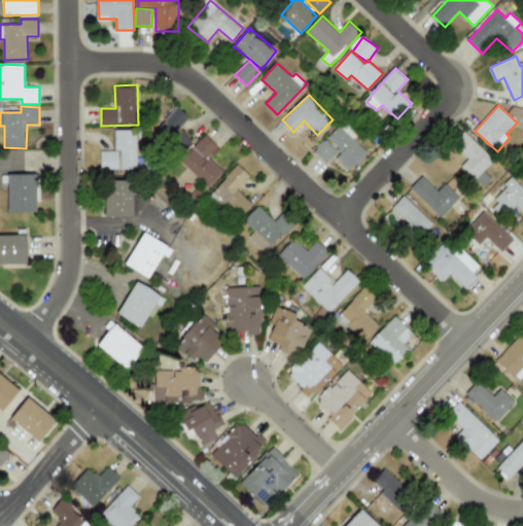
[(183,151),(194,141),(180,128),(189,117),(178,106),(158,128),(183,151)]
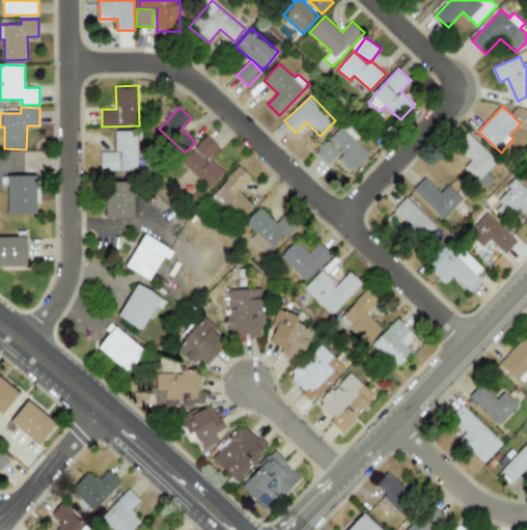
[(353,172),(371,154),(343,127),(331,139),(345,152),(339,159),(353,172)]
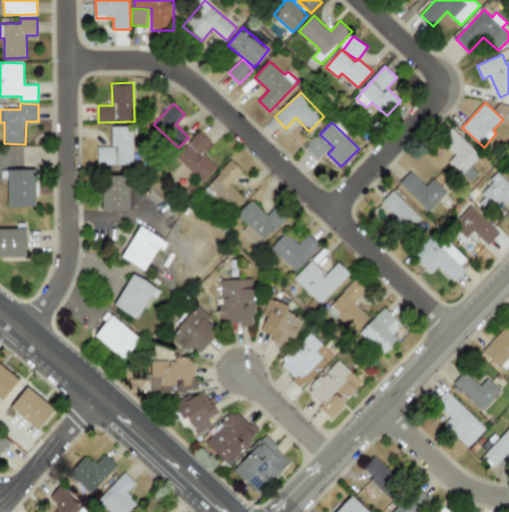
[(99,146),(99,164),(135,164),(134,126),(112,126),(113,146),(99,146)]
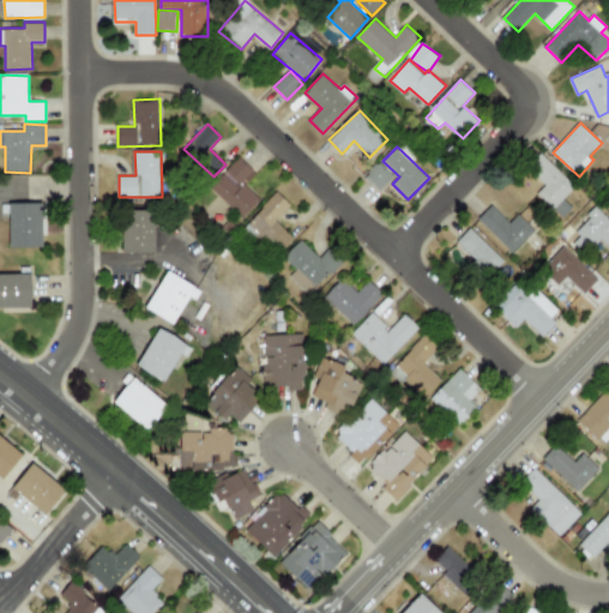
[(564,217),(573,208),(565,199),(577,186),(542,154),(529,168),(547,184),(538,193),(564,217)]
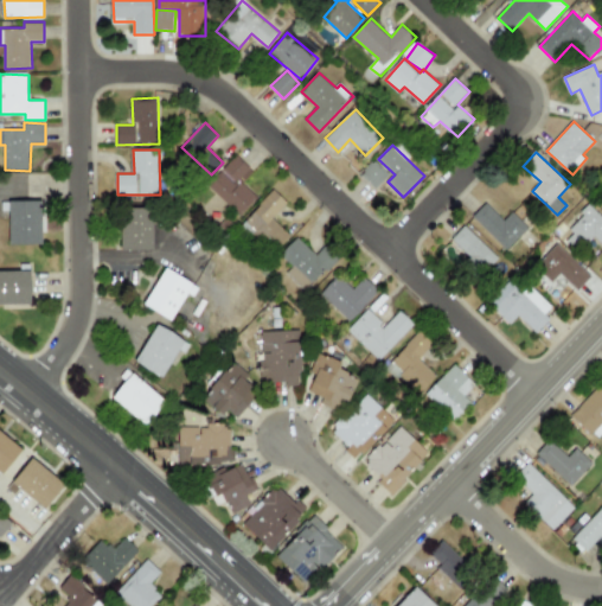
[(244,183),(255,171),(238,155),(210,185),(242,216),(260,197),(244,183)]
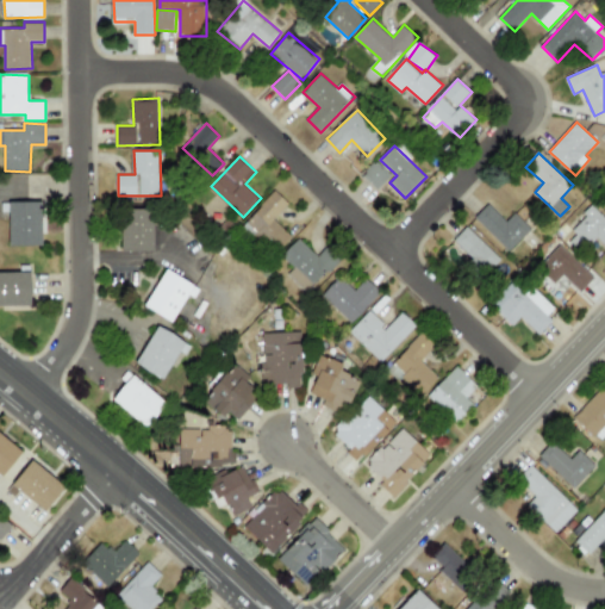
[(379,188),(392,176),(376,161),(365,173),(379,188)]
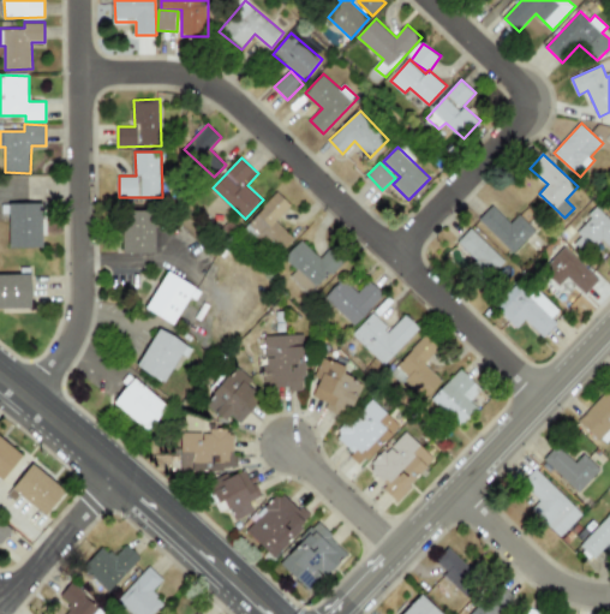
[(247,225),(280,255),(295,238),(277,221),(293,206),(279,192),(247,225)]
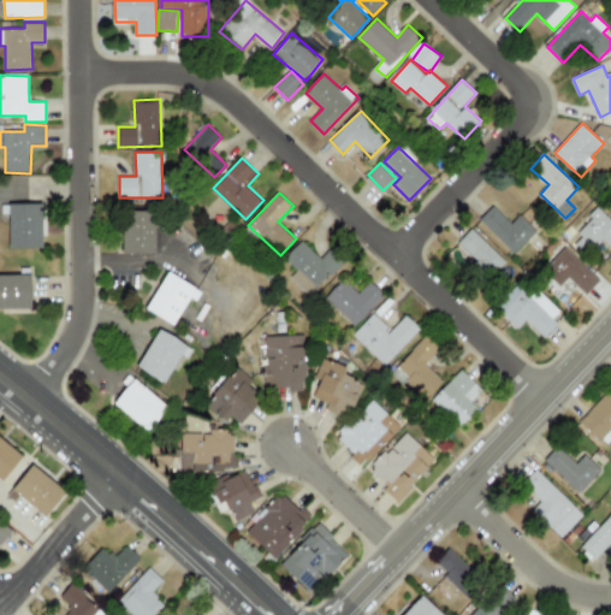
[(43,203),(10,203),(11,248),(45,247),(43,203)]
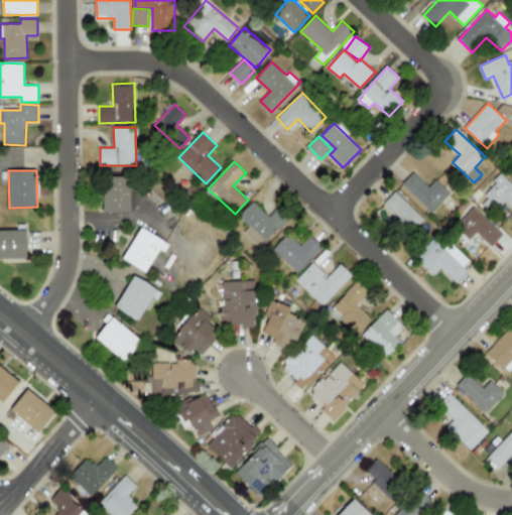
[(402,184),(432,212),(451,192),(436,179),(430,186),(414,171),(402,184)]
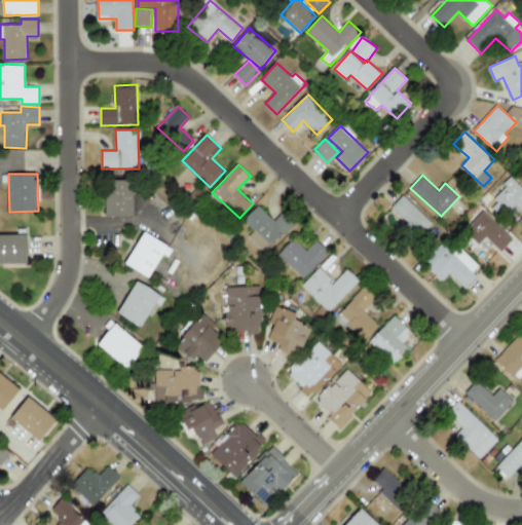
[(521,186),(513,178),(493,198),(509,212),(516,204),(521,210),(521,186)]
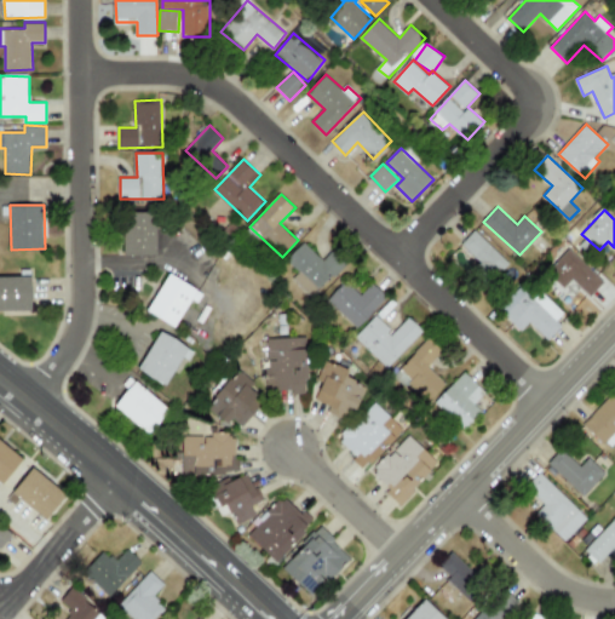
[(125,254),(157,256),(157,212),(125,211),(125,254)]
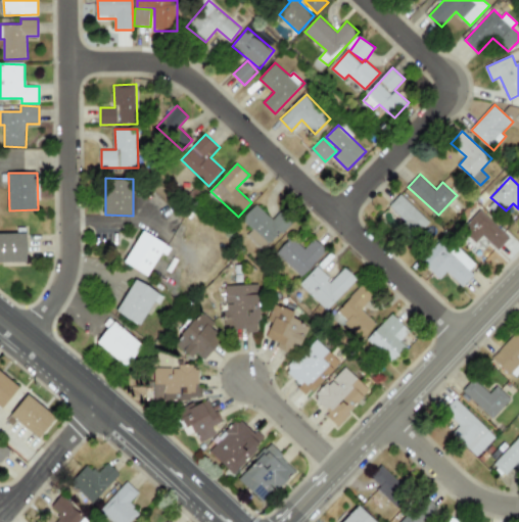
[(389,206),(418,234),(430,222),(402,193),(389,206)]
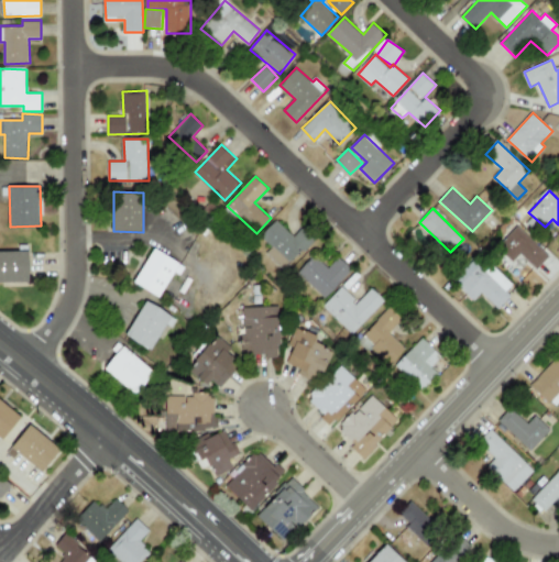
[(284,268),(315,240),(304,228),(294,237),(278,219),(261,235),(273,248),(269,252),(284,268)]
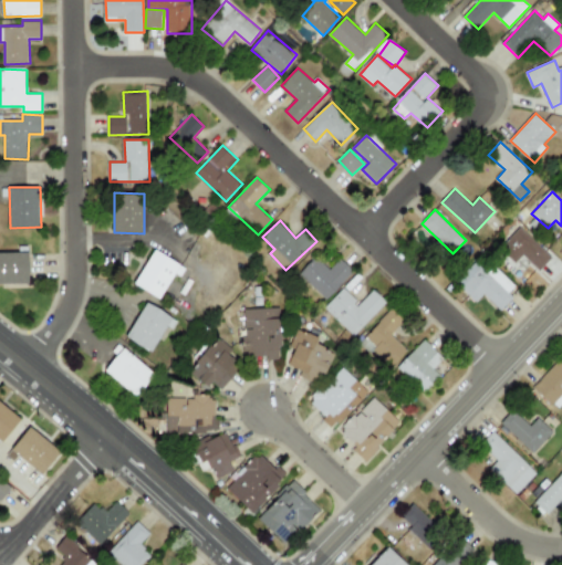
[(501,249),(517,263),(524,255),(540,271),(553,258),(521,227),(501,249)]
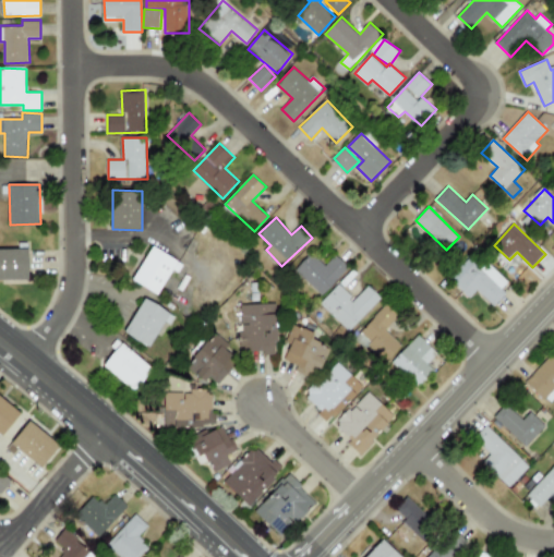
[(178,257),(151,245),(134,281),(161,293),(178,257)]
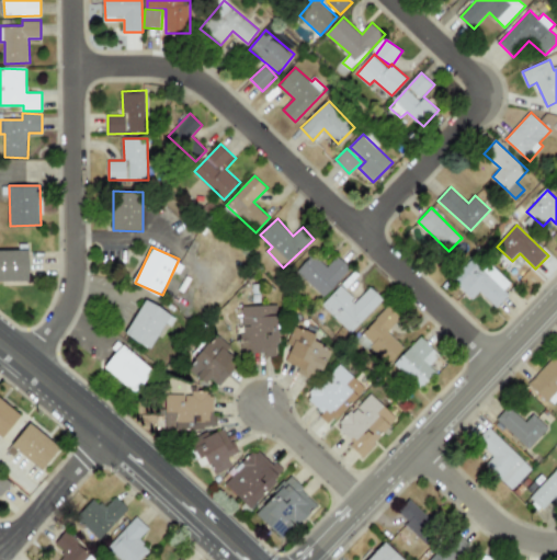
[(0,281),(31,281),(30,250),(0,250),(0,281)]
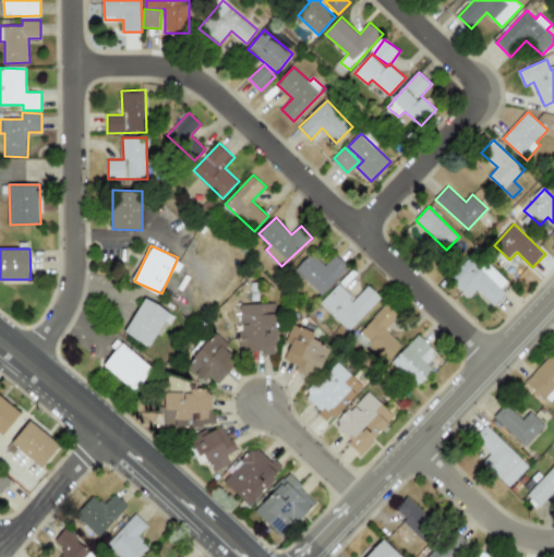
[(296,269),(323,294),(349,266),(336,254),(326,265),(312,252),(296,269)]
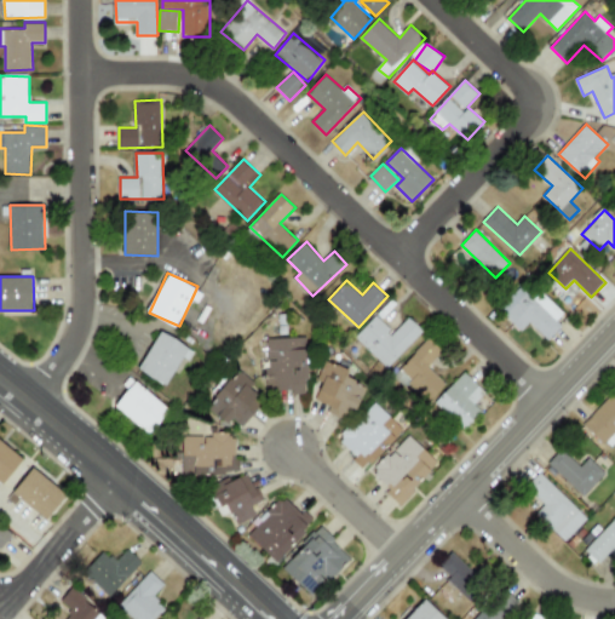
[(564,313),(538,287),(532,293),(522,285),(499,308),(522,331),(530,322),(549,340),(563,325),(558,320),(564,313)]
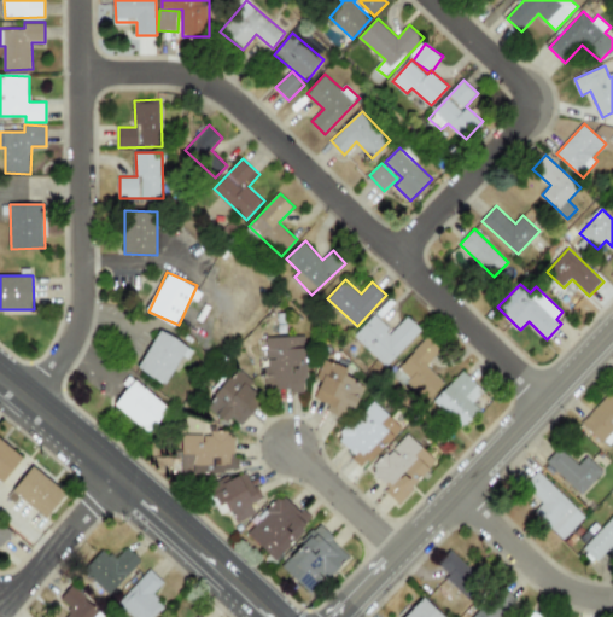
[(389,366),(422,330),(408,316),(393,331),(375,314),(355,336),(389,366)]
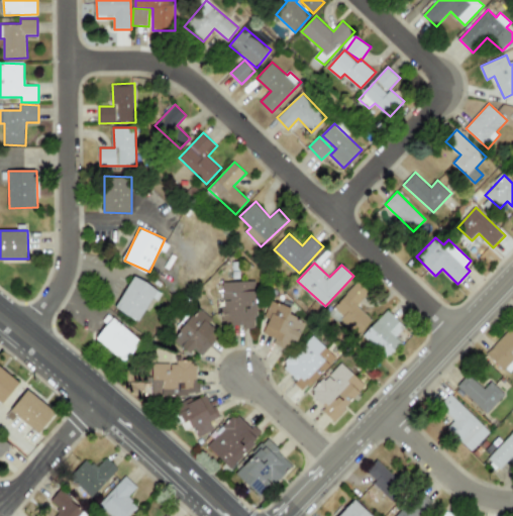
[(164,291),(134,276),(116,308),(139,321),(152,297),(159,300),(164,291)]
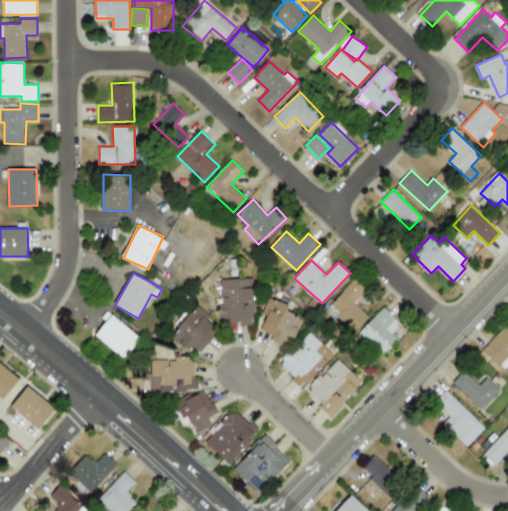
[(221,279),(223,322),(243,321),(243,325),(256,325),(254,278),(221,279)]
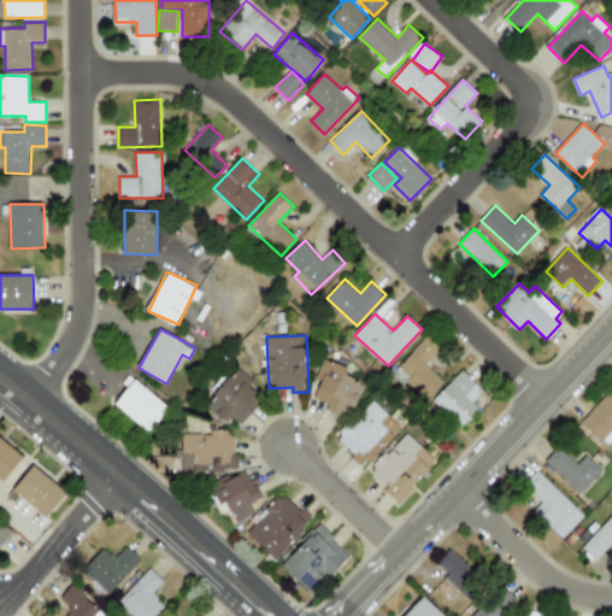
[(395,371),(427,402),(446,381),(427,364),(439,351),(425,339),(395,371)]
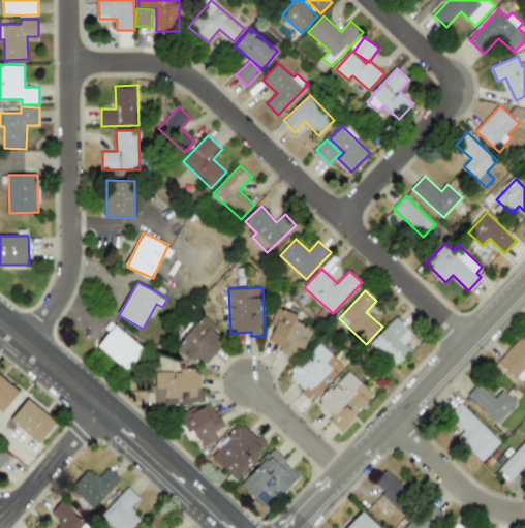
[(270,341),(283,346),(281,350),(300,359),(313,328),(297,320),(299,315),(279,307),(271,325),(276,328),(270,341)]
